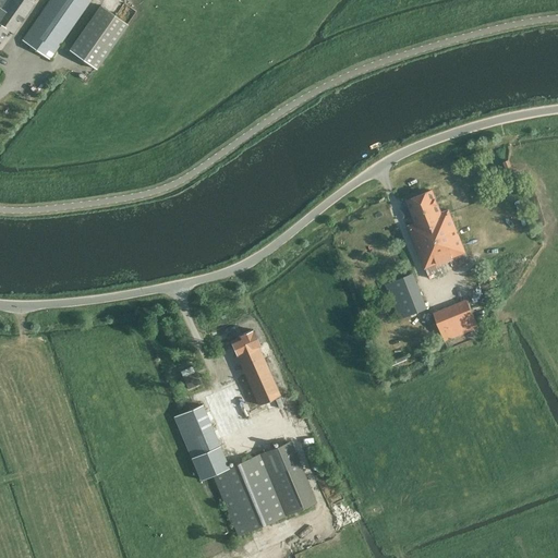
[(33,0),(0,0),(0,41),(9,31),(13,34),(35,3),(32,2),(33,0)]
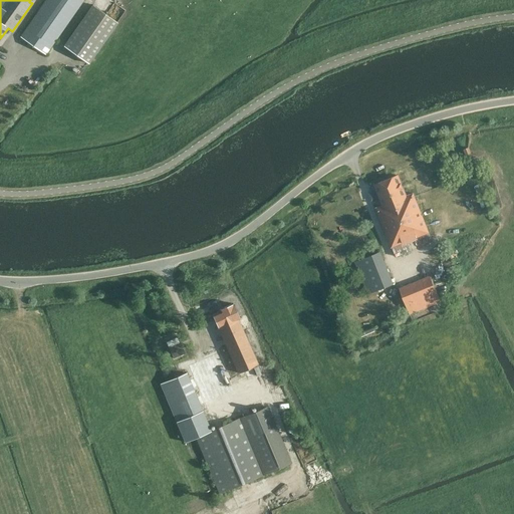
[(83,0),(46,0),(21,36),(46,54),(83,0)]
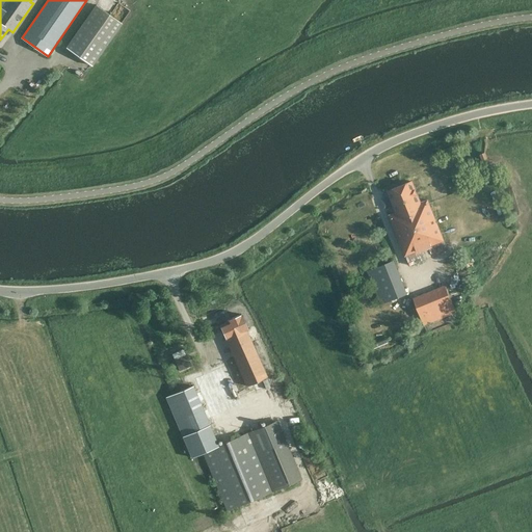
[(122,23),(96,5),(65,48),(90,65),(122,23)]
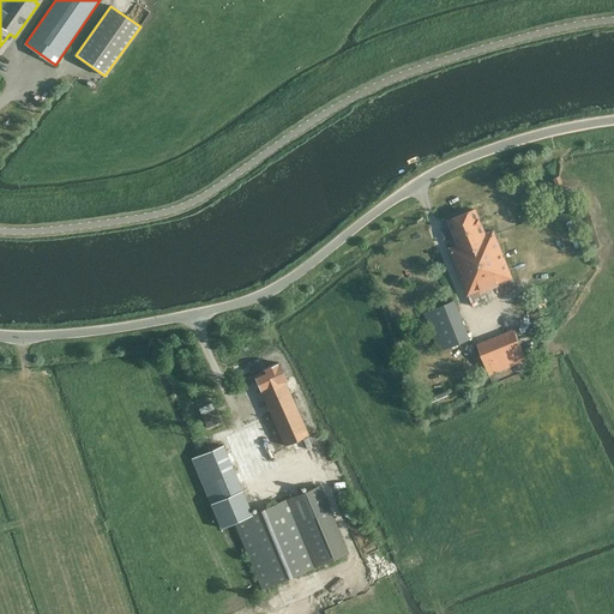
[(467,295),(511,278),(493,230),(485,233),(475,209),(447,220),(457,244),(449,247),(467,295)]
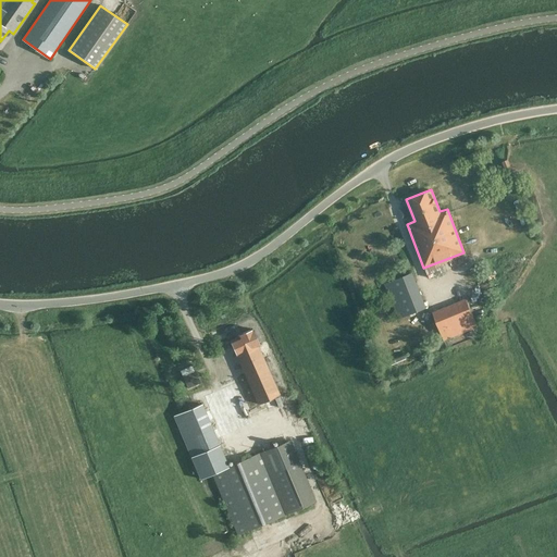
[(409,273),(385,283),(399,318),(423,309),(409,273)]
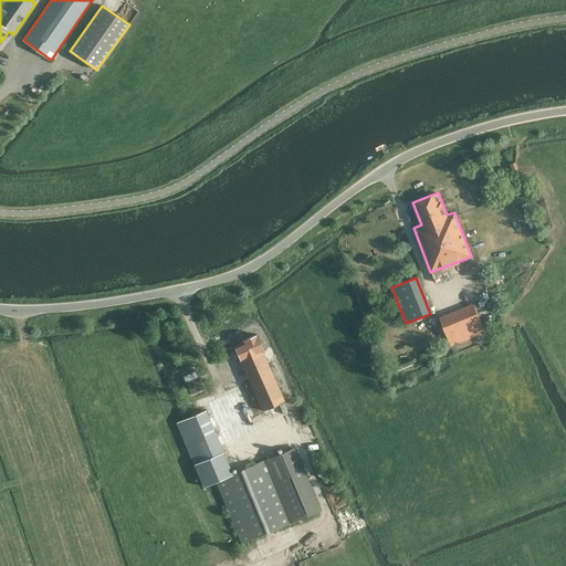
[(451,345),(485,332),(474,303),(440,317),(451,345)]
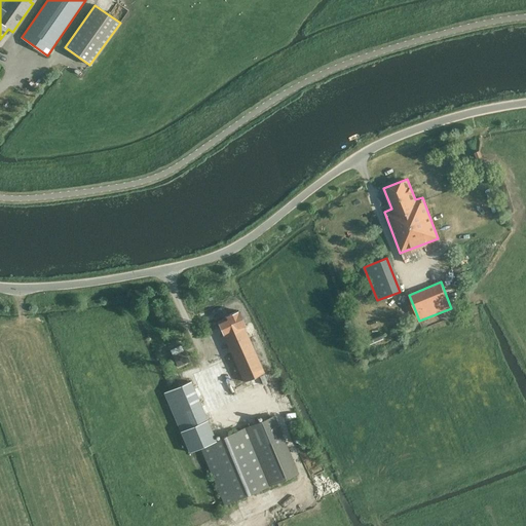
[(264,373),(242,326),(245,325),(237,310),(224,316),(225,318),(217,322),(245,381),(264,373)]
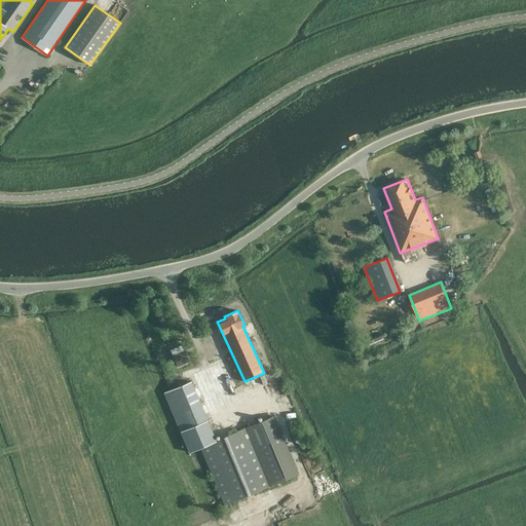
[(172,353),(184,349),(181,341),(170,345),(172,353)]
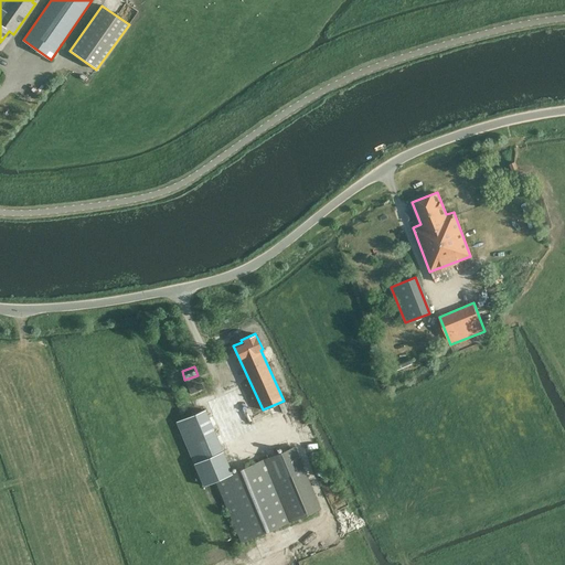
[(199,376),(187,382),(190,392),(203,387),(199,376)]
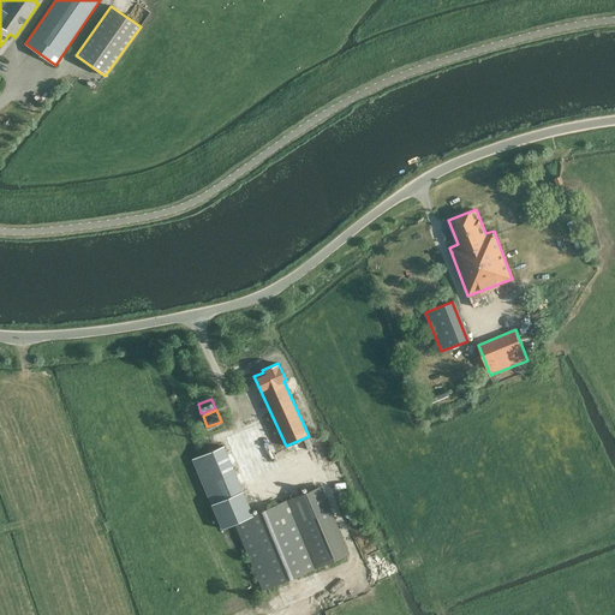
[(191,460),(220,529),(252,515),(224,447),(191,460)]
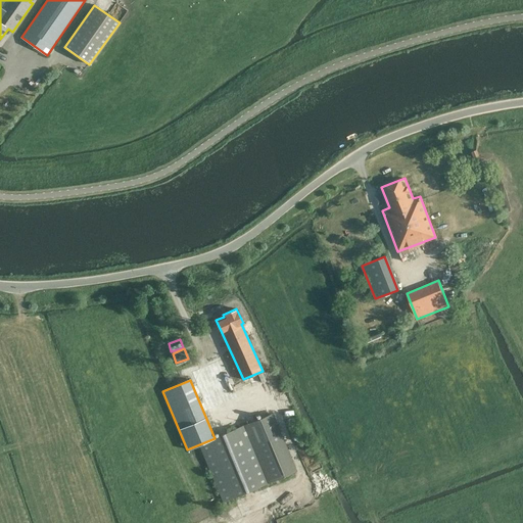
[(271,416),(247,425),(215,438),(199,444),(224,502),(294,473),(271,416)]
